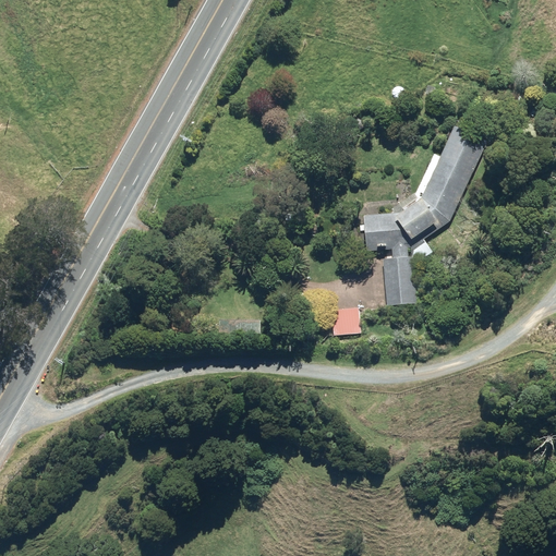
[(427,86),(426,94),(434,96),(436,88),(427,86)]
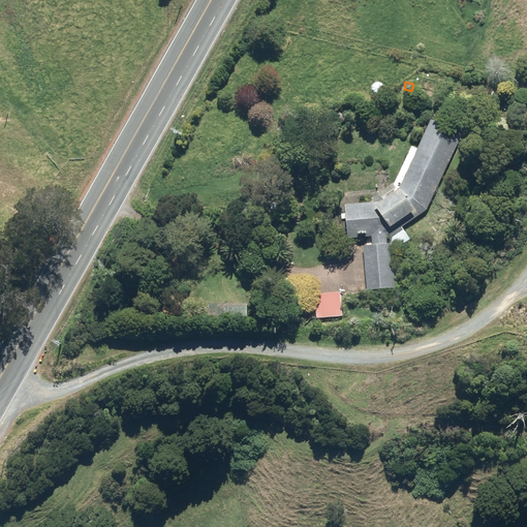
[(345,115),(340,113),(336,115),(336,120),(340,123),(345,121),(345,115)]
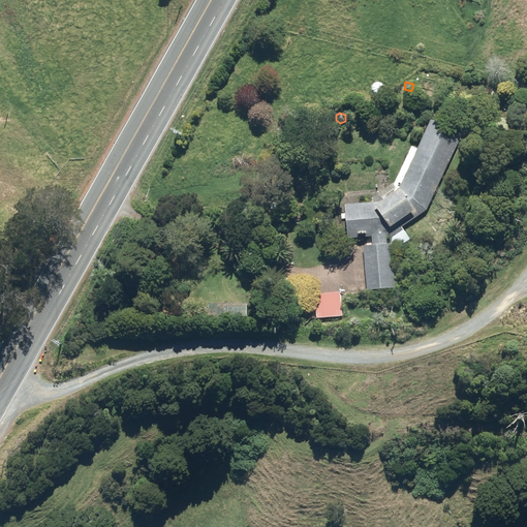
[(409,238),(401,226),(425,210),(460,134),(431,120),(400,187),(397,189),(393,182),(372,196),(376,203),(345,205),(348,238),(371,236),(372,245),(363,246),(366,288),(394,286),(391,250),(409,238)]
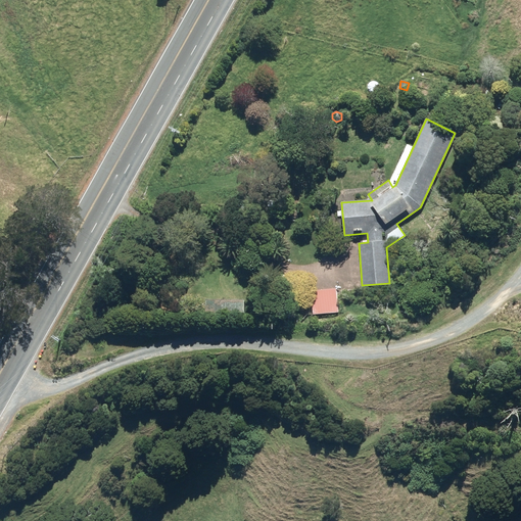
[(313,314),(337,312),(335,289),(311,291),(313,314)]
